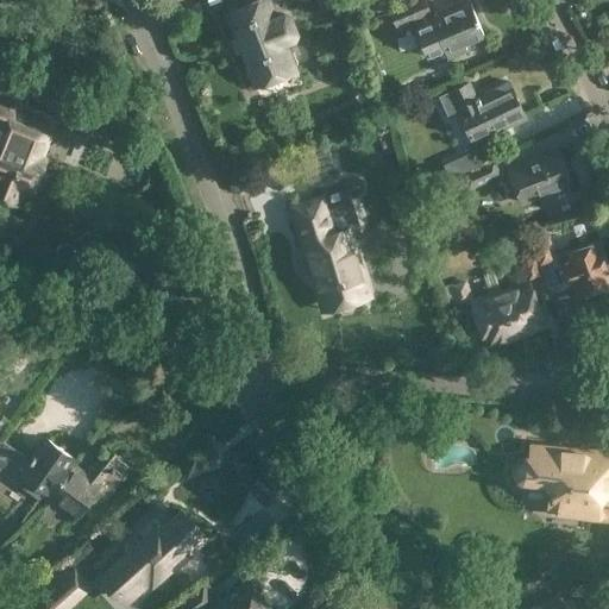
[(274,18),(265,0),(259,0),(225,14),(253,86),(294,70),(282,41),(292,37),(294,32),(288,17),(283,14),(274,18)]
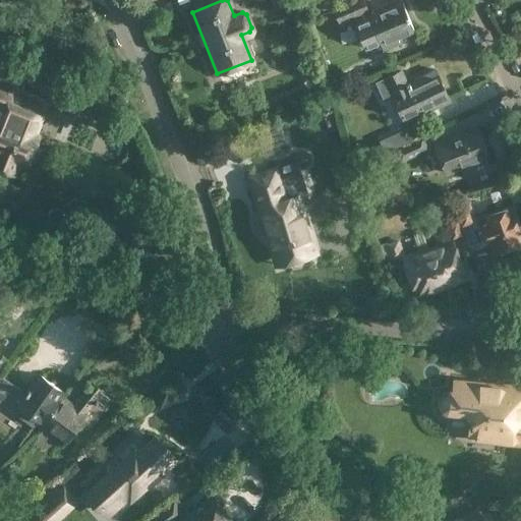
[(339,23),(355,16),(358,15),(360,20),(357,21),(354,22),(365,49),(380,43),(383,50),(400,43),(398,38),(414,31),(401,0),(369,13),(368,11),(363,0),(354,0),(333,9),(339,23)]
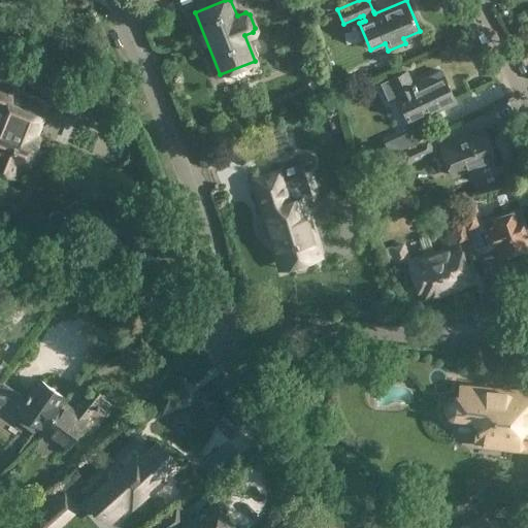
[(0,91),(0,170),(12,176),(14,170),(23,174),(29,159),(34,161),(39,150),(34,147),(38,137),(0,122),(0,114),(8,95),(11,86),(13,87),(19,69),(0,61),(0,80),(3,83),(0,91)]
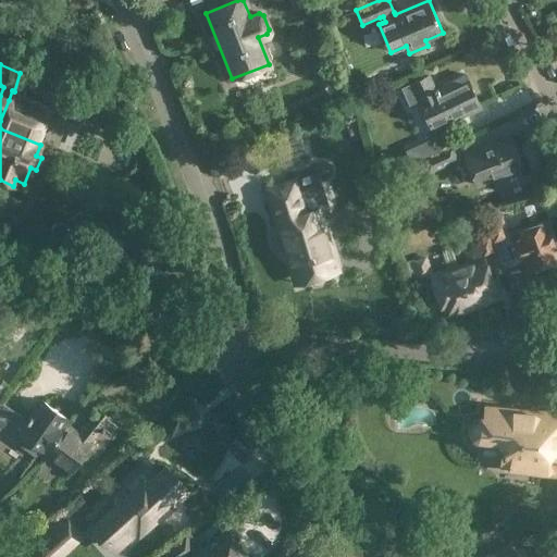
[(418,101),(432,131),(482,107),(465,73),(441,84),(442,86),(436,88),(429,74),(401,87),(410,104),(418,101)]
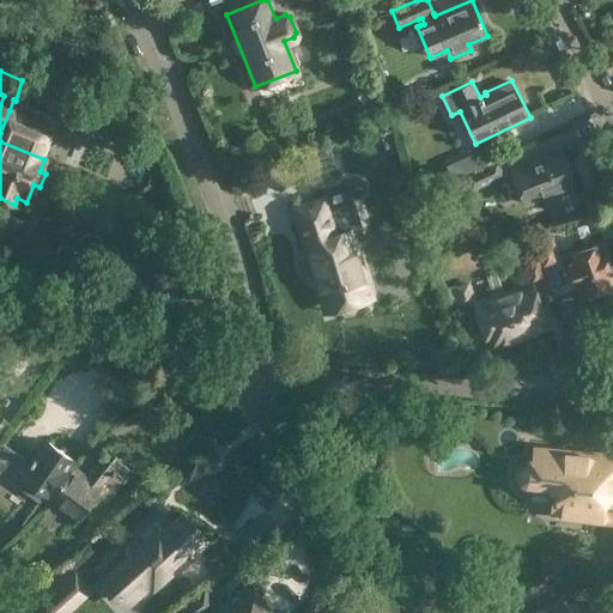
[(301,152),(311,184),(339,176),(329,144),(301,152)]
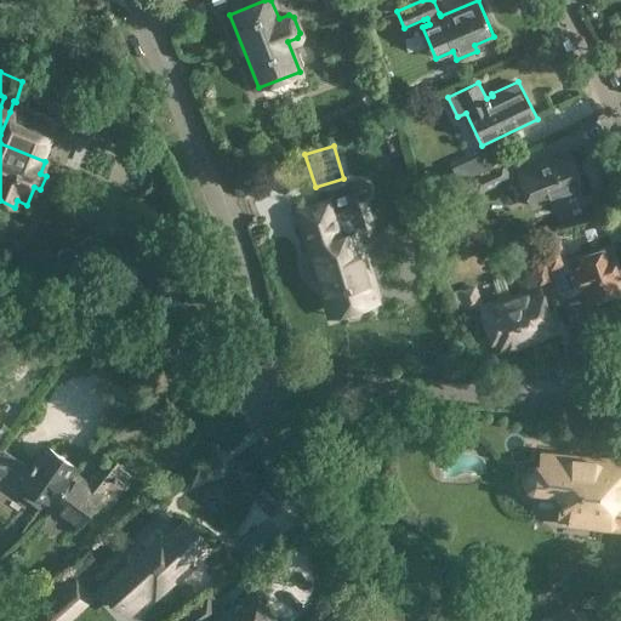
[(580,186),(567,155),(518,176),(530,205),(580,186)]
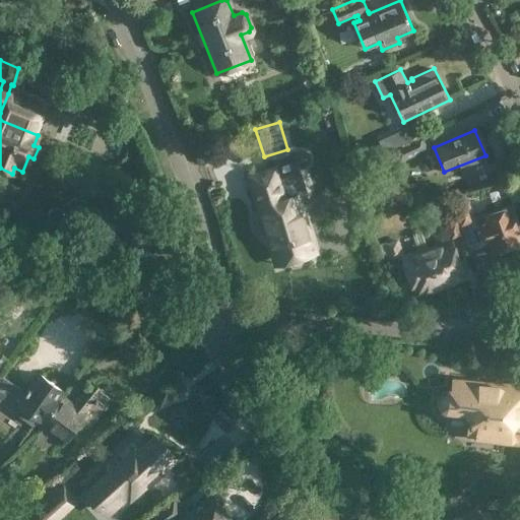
[(399,161),(428,148),(421,134),(392,148),(399,161)]
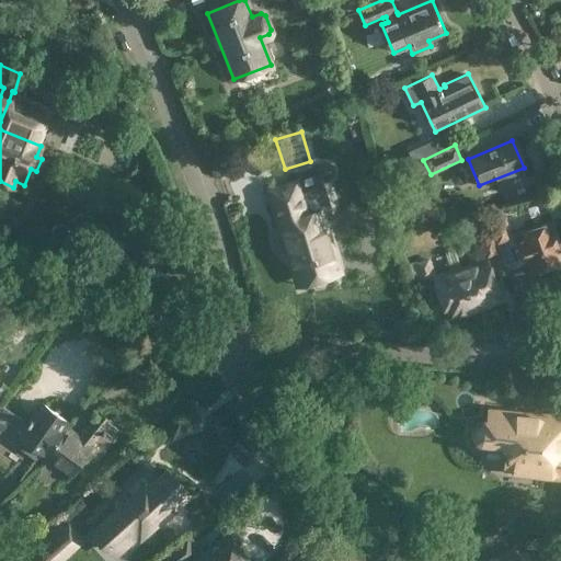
[(270,192),(299,287),(341,274),(321,212),(307,216),(297,183),(270,192)]
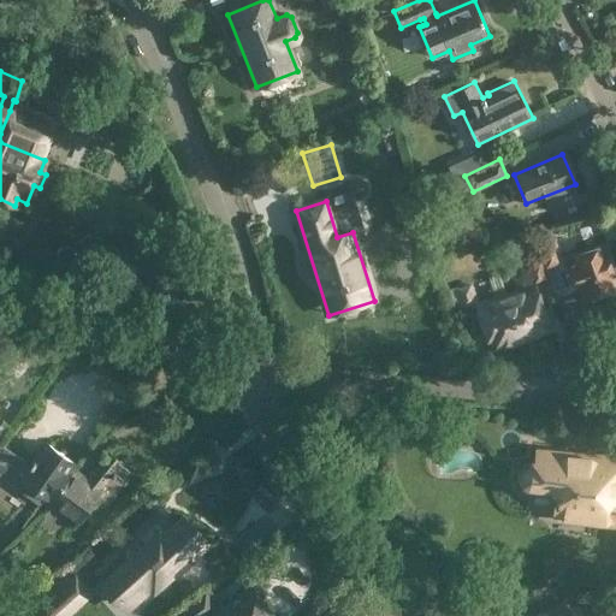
[(486,231),(491,244),(508,238),(502,225),(486,231)]
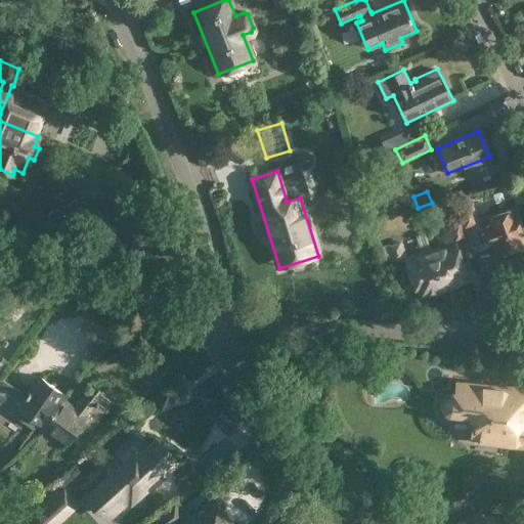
[(464,227),(478,223),(468,194),(453,199),(464,227)]
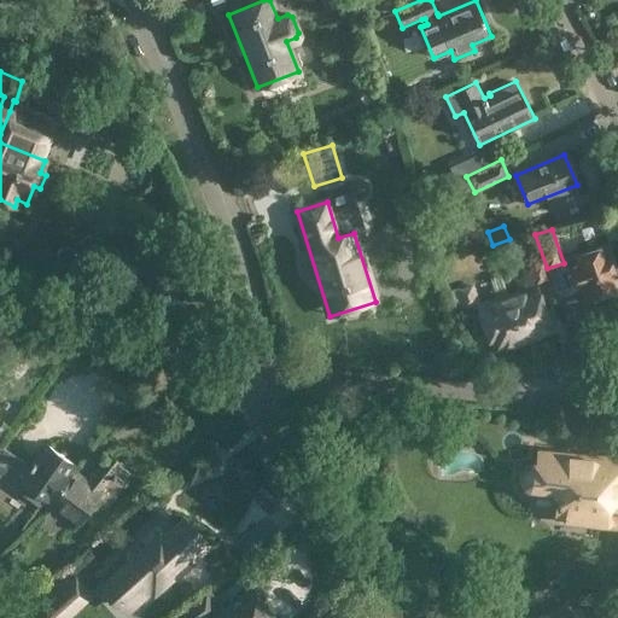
[(617,273),(608,243),(563,258),(573,291),(582,289),(586,302),(601,296),(601,293),(617,287),(617,273)]
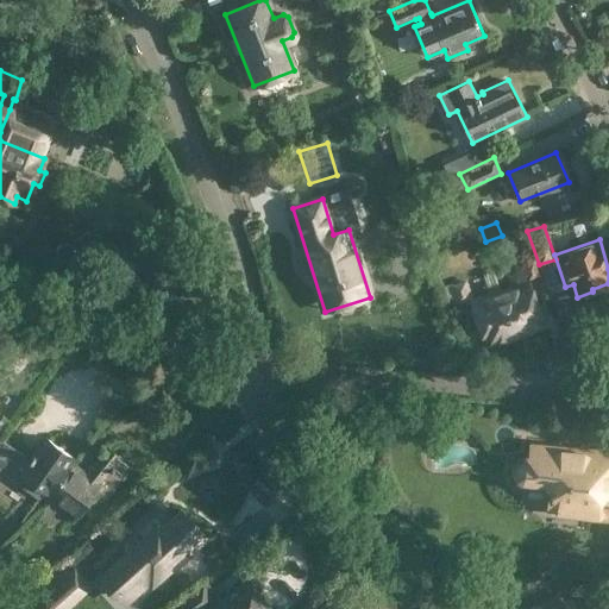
[(521,262),(527,278),(541,275),(535,257),(521,262)]
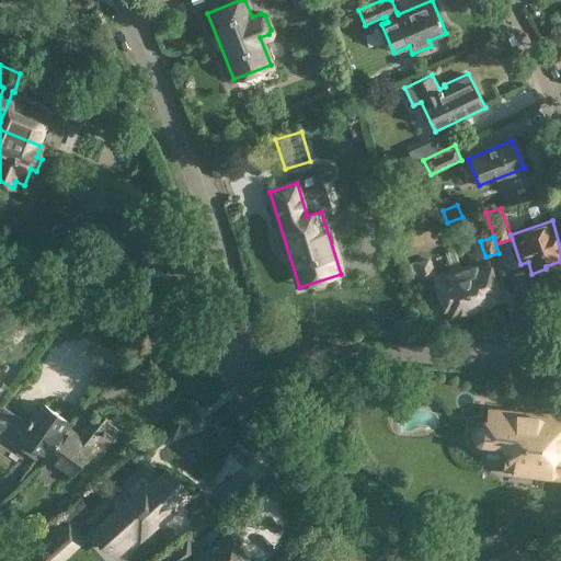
[(414,261),(421,279),(435,275),(428,256),(414,261)]
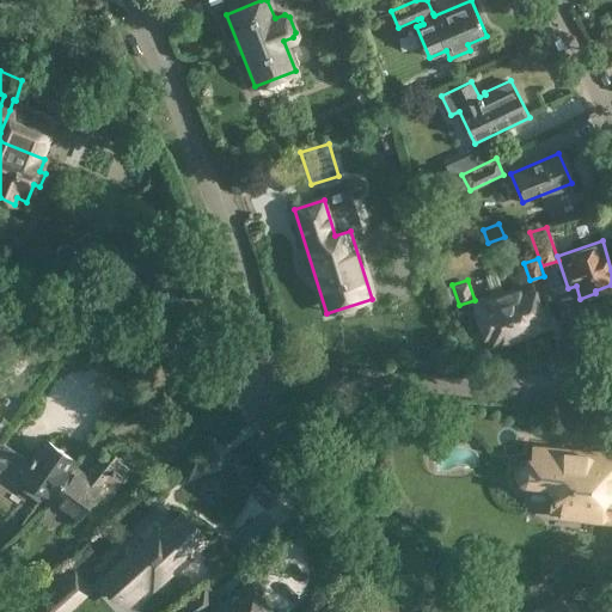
[(531,287),(502,297),(516,338),(545,329),(531,287)]
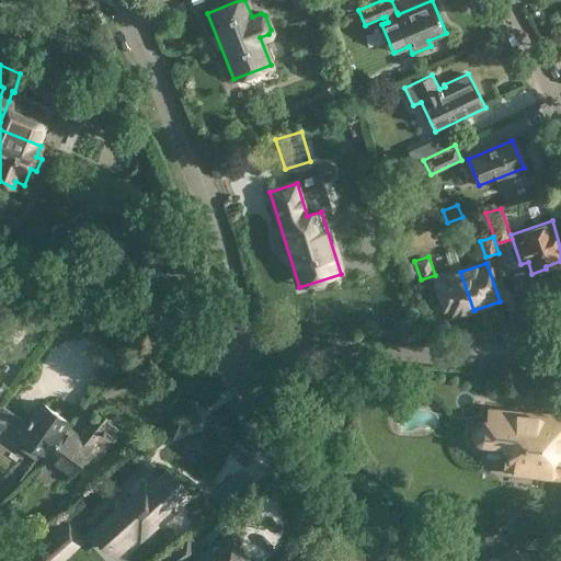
[(473,310),(460,272),(434,281),(447,319),(473,310)]
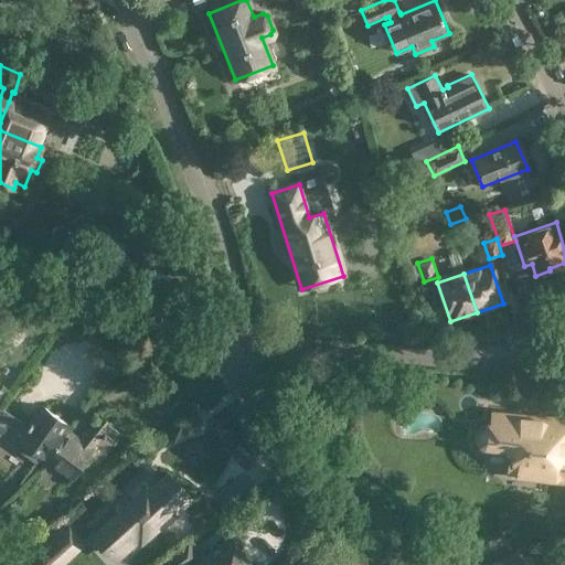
[(129,364),(124,360),(115,371),(119,375),(129,364)]
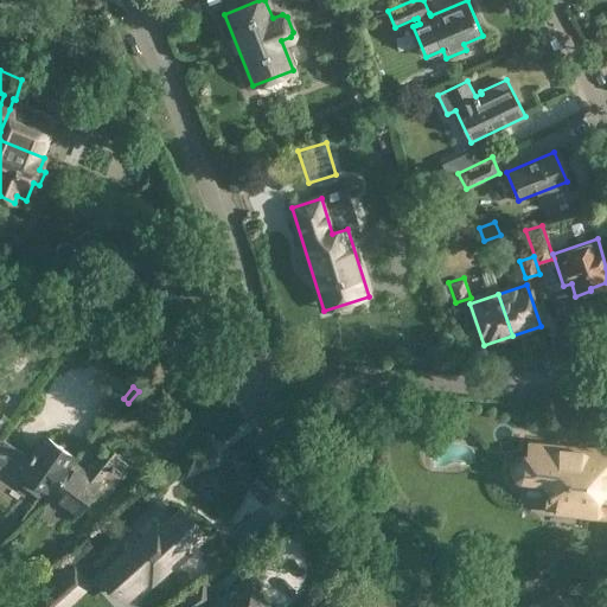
[(0,436),(0,471),(1,470),(18,481),(20,478),(21,484),(37,496),(44,494),(45,491),(49,493),(75,454),(44,433),(32,449),(33,451),(29,457),(24,453),(0,436)]
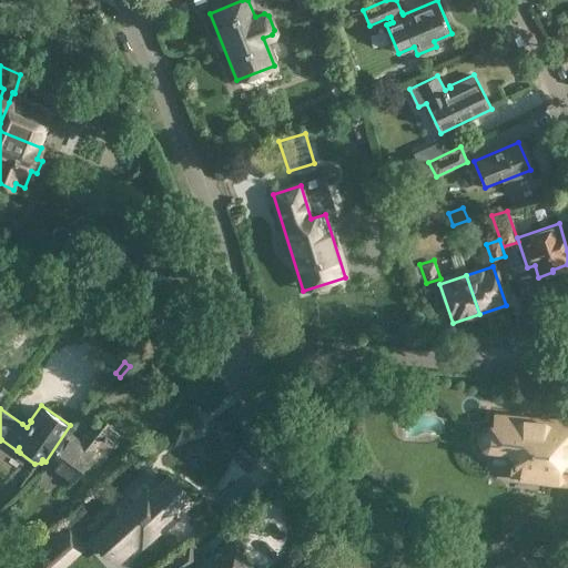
[(508,480),(567,485),(567,417),(493,412),(493,423),(489,423),(488,428),(483,430),(478,436),(478,443),(482,448),(485,450),(486,450),(510,453),(508,480)]
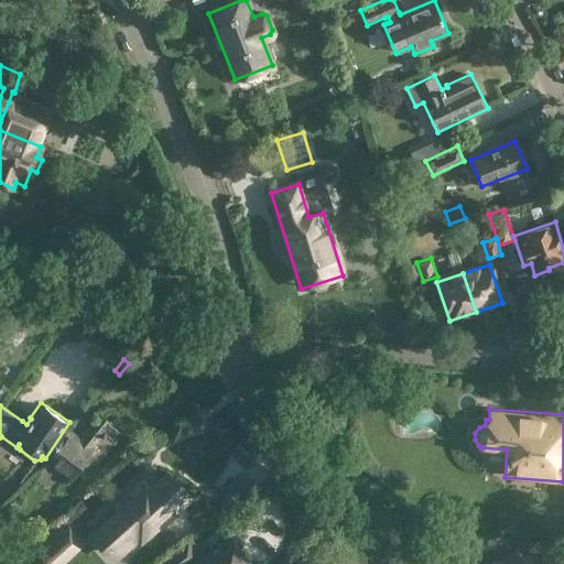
[(69,422),(45,458),(45,459),(72,478),(102,436),(104,437),(106,434),(112,438),(118,431),(95,414),(80,436),(71,430),(74,425),(69,422)]
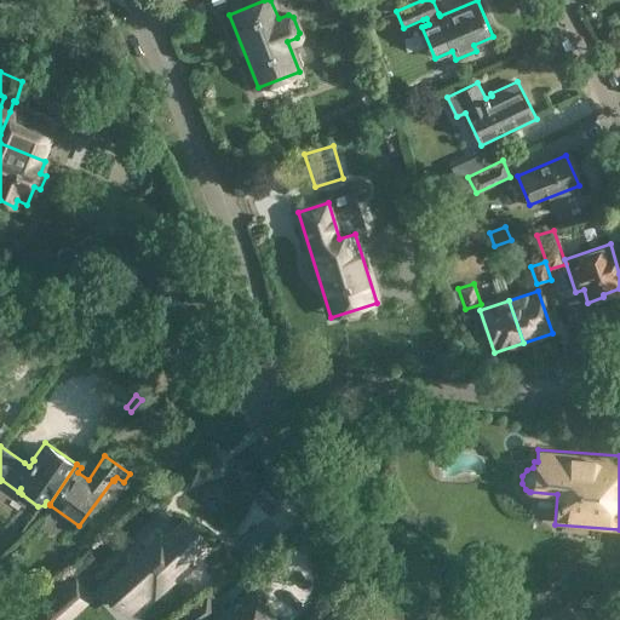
[(99,562),(91,552),(69,572),(68,570),(29,604),(41,619),(68,619),(98,595),(92,589),(99,581),(128,615),(150,596),(151,595),(155,598),(178,578),(177,577),(213,546),(184,514),(172,524),(160,509),(99,562)]
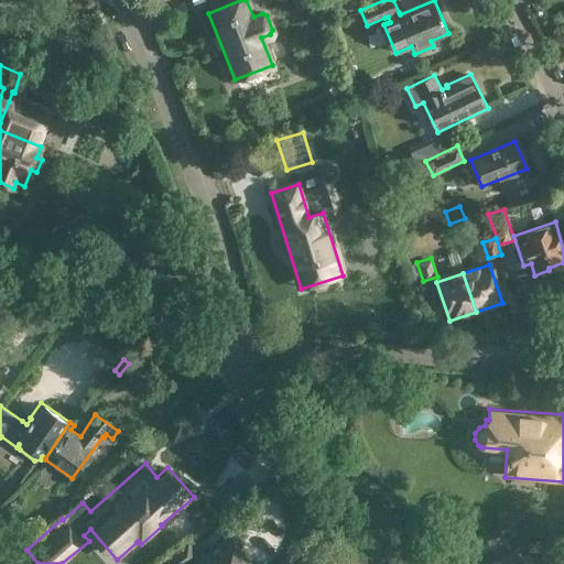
[(563,555),(563,535),(529,530),(525,549),(563,555)]
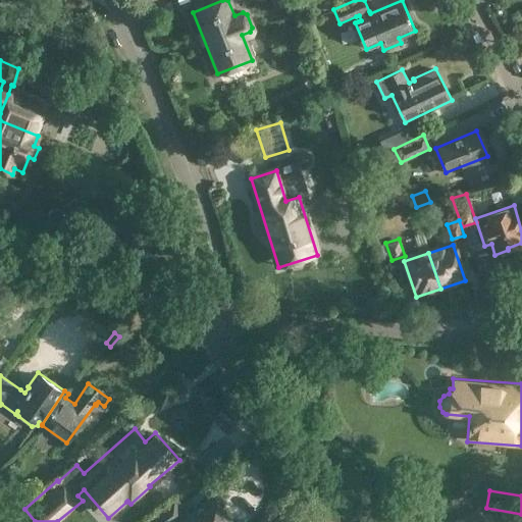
[(211,498),(181,520),(178,521),(225,521),(228,520),(211,498)]
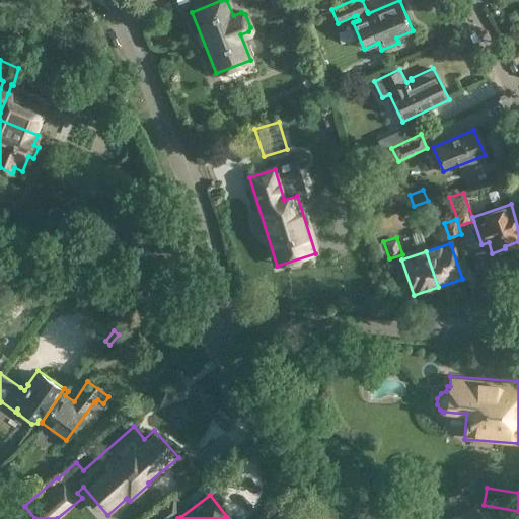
[(482,518),(475,505),(448,518),(482,518)]
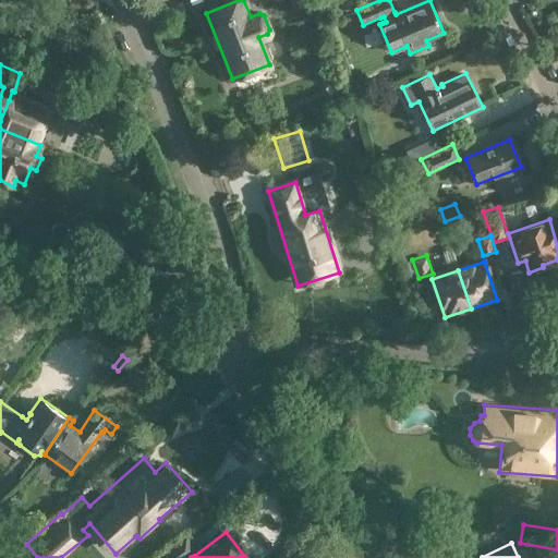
[(178,557),(179,557),(171,546),(154,557),(178,557)]
